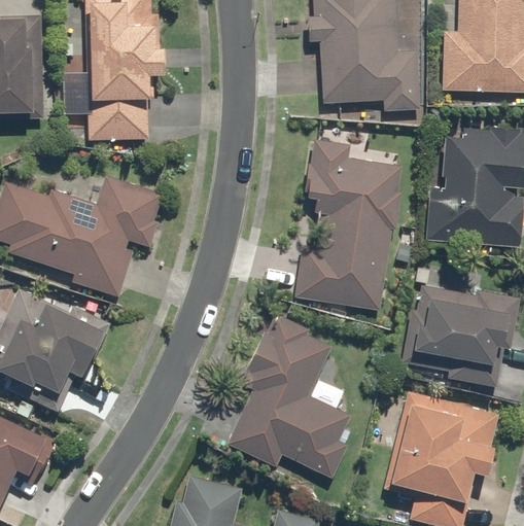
[(85,0),(82,77),(65,76),(63,117),(89,118),(88,140),(152,143),(155,79),(162,79),(165,16),(152,15),(152,0),(85,0)]
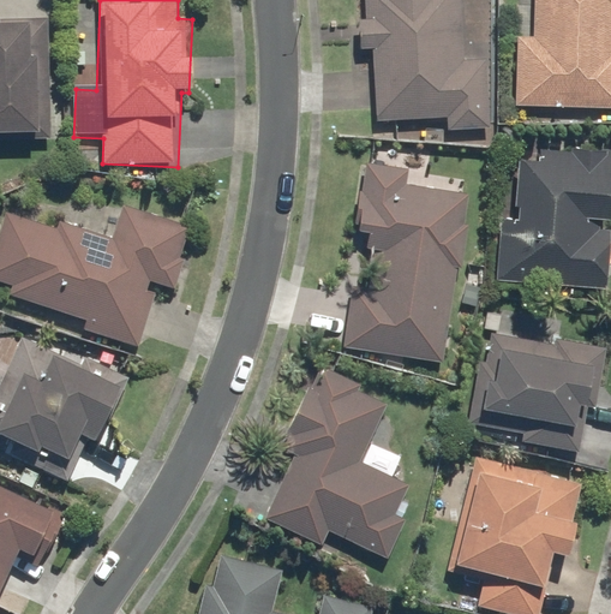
[(358,0),(360,51),(377,49),(378,118),(447,115),(447,131),(489,130),(486,63),(465,63),(462,0),(358,0)]
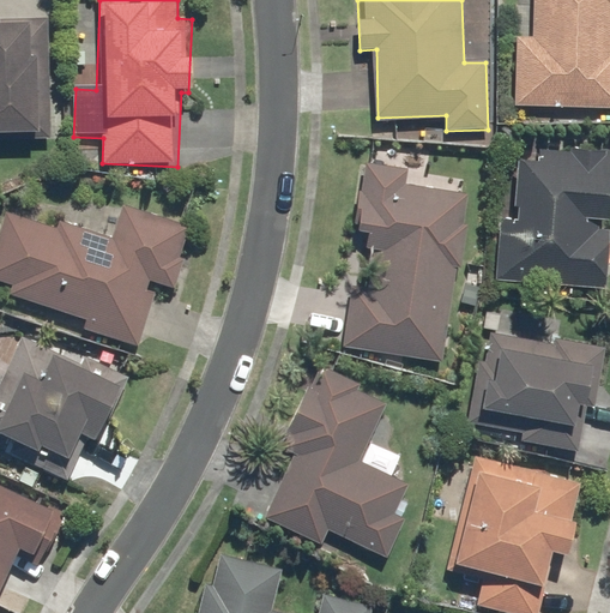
[(609,0),(531,0),(531,35),(517,35),(515,103),(609,106),(609,0)]
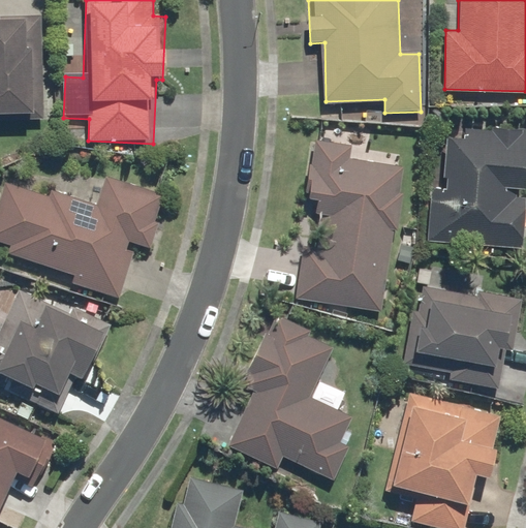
[(41,18),(0,16),(0,125),(37,127),(41,18)]
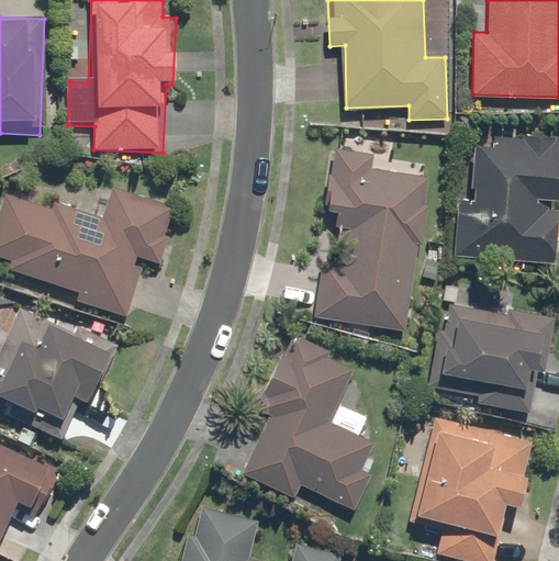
[(460,195),(456,255),(556,262),(558,229),(558,135),(493,131),(492,147),(471,146),(468,195),(460,195)]
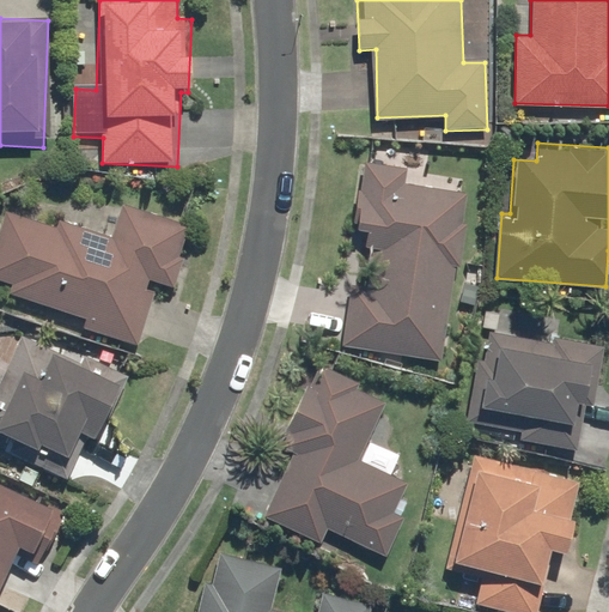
[(377,289),(348,286),(343,350),(448,358),(455,265),(464,266),(470,192),(407,186),(408,167),(360,162),(353,247),(381,249),(377,289)]
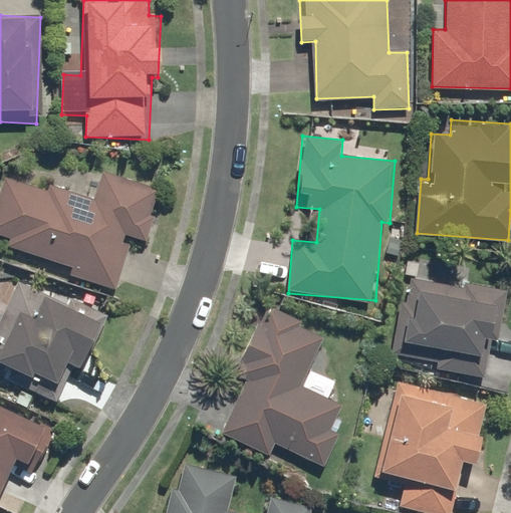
[(162,193),(106,175),(98,201),(48,184),(45,191),(6,178),(0,197),(0,245),(70,269),(69,274),(118,290),(135,243),(145,246),(162,193)]
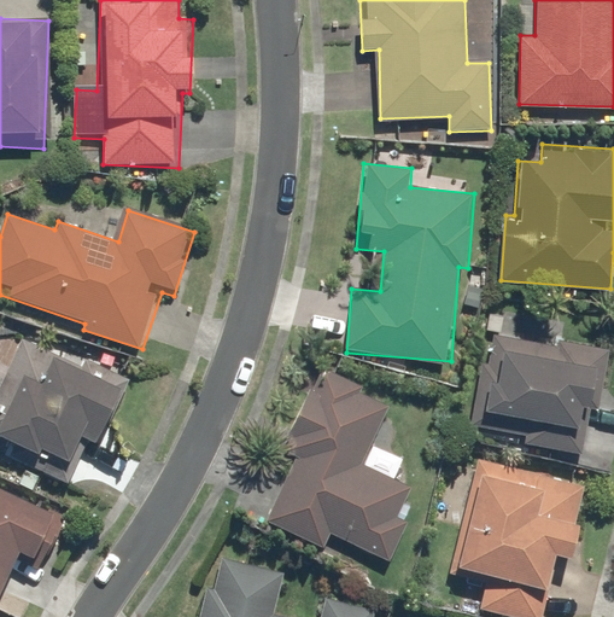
[(598,407),(609,350),(557,341),(556,345),(493,333),(489,364),(483,362),(471,425),(525,435),(524,443),(582,454),(591,406),(598,407)]
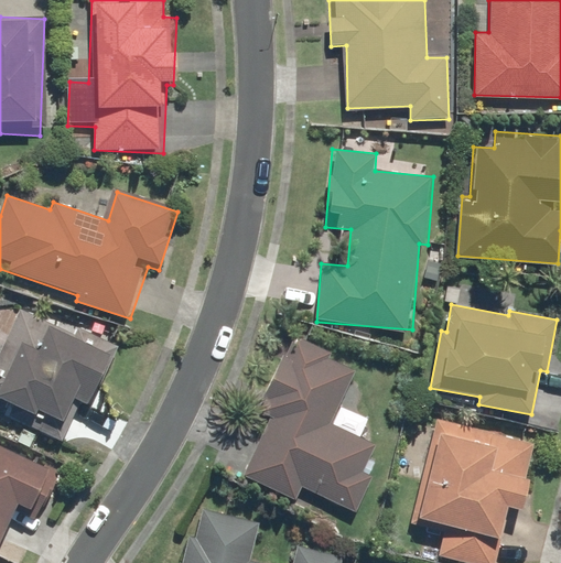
[(76,337),(21,311),(0,355),(0,400),(13,407),(9,417),(63,443),(82,403),(86,405),(98,379),(103,381),(119,348),(79,329),(76,337)]
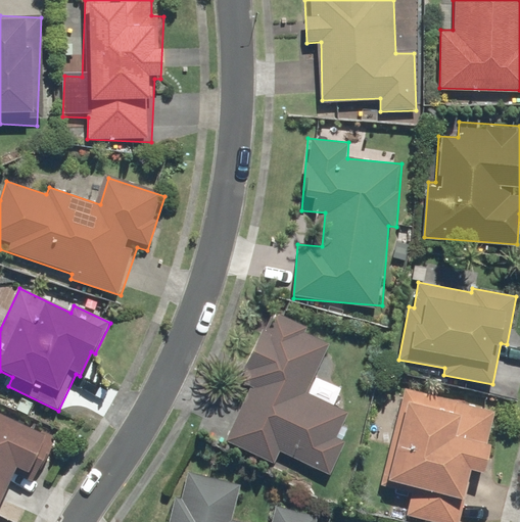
[(306,392),(330,344),(304,332),(308,327),(274,311),(265,330),(261,328),(250,350),(242,368),(245,370),(240,381),(250,386),(225,440),(273,463),(279,449),(329,474),(345,441),(336,437),(348,412),(306,392)]
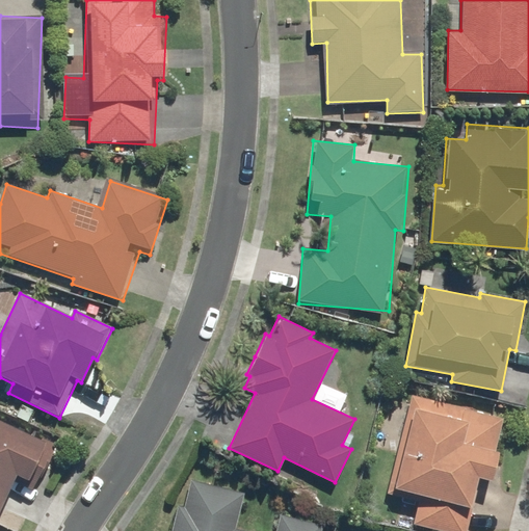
[(487,479),(502,418),(412,395),(388,494),(418,501),(413,524),(441,530),(465,530),(480,477),(487,479)]
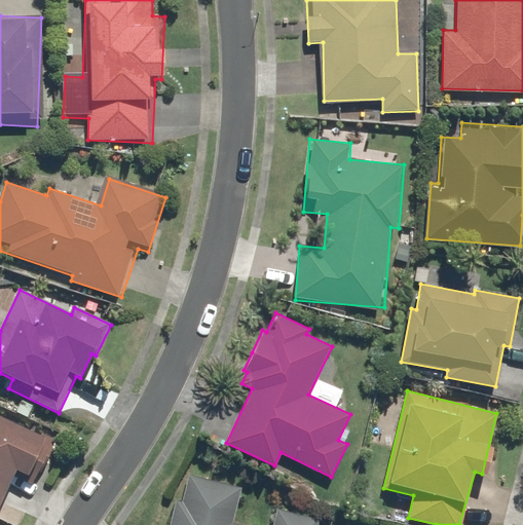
[(0,500),(13,472),(26,477),(43,440),(0,418),(0,500)]
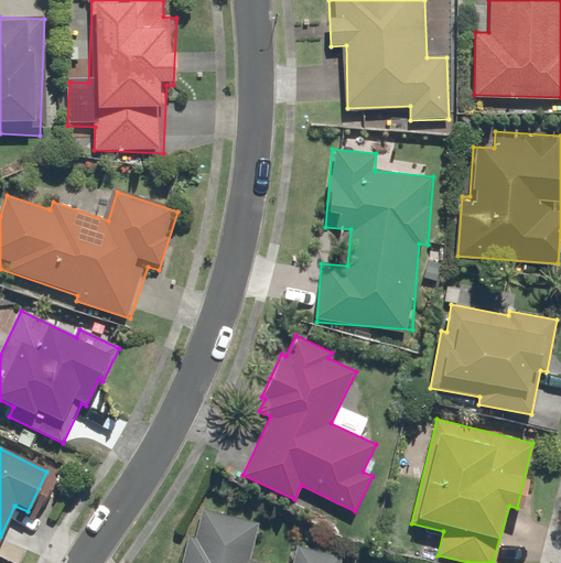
[(342,562),(344,558),(298,545),(292,562),(261,562),(249,560),(259,523),(203,509),(196,537),(189,536),(181,562),(342,562)]
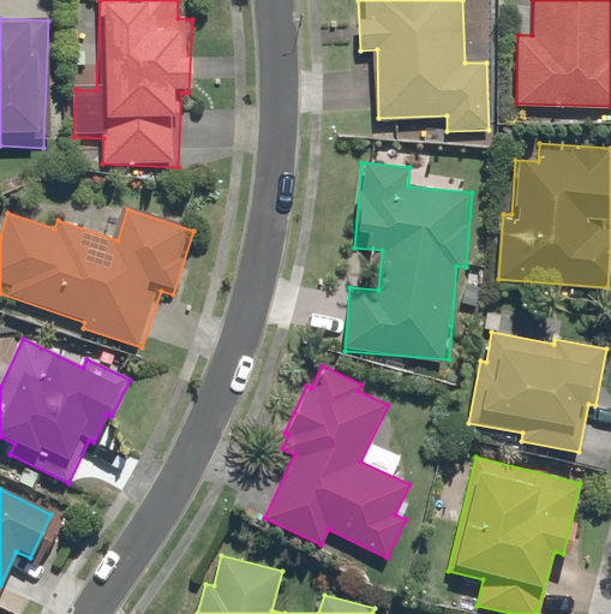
All buildings are outlined.
